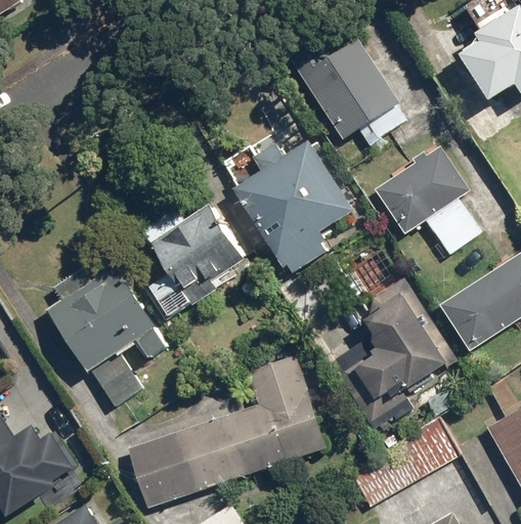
[(0,16),(26,0),(0,0),(0,16)]
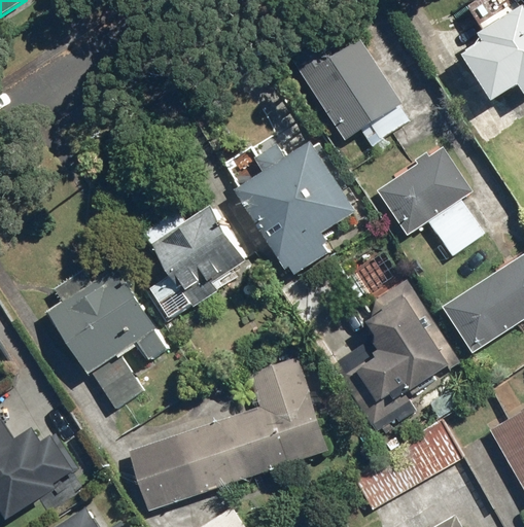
[(483,42),(464,54),(492,100),(518,84),(523,94),(523,4),(516,10),(509,0),(478,0),(467,6),(483,30),(478,33),(483,42)]
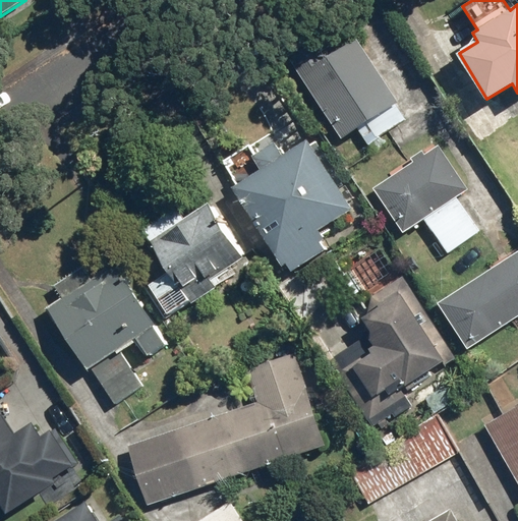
[(350,31),(292,68),(340,141),(354,131),(364,147),(403,121),(393,105),(397,103),(350,31)]
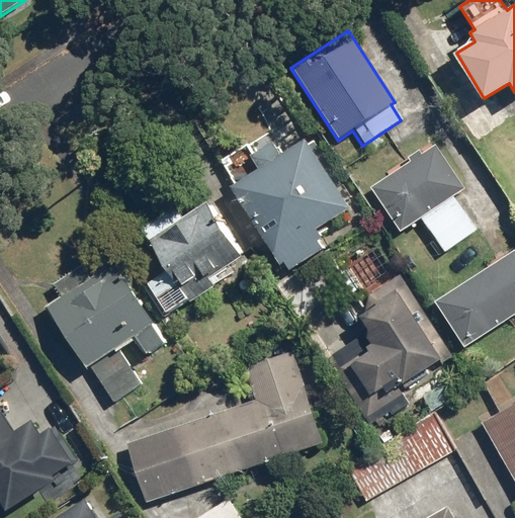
[(306,139),(230,187),(279,265),(283,262),(289,271),(323,249),(317,241),(323,237),(317,228),(349,206),(306,139)]
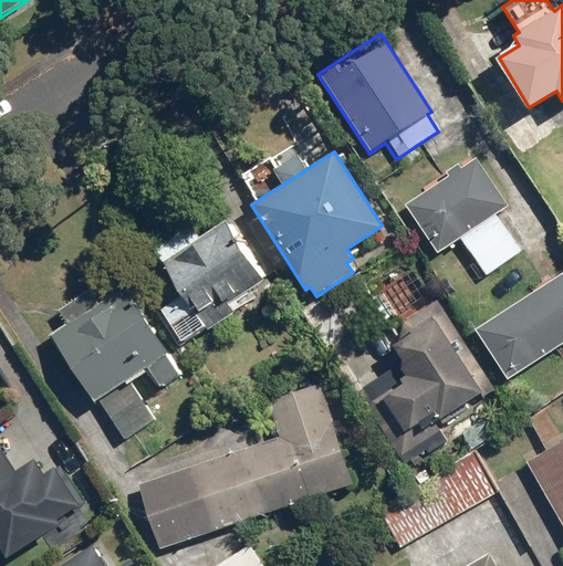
[(472,156),(403,205),(437,253),(458,239),(483,275),(519,251),(493,215),(508,206),(472,156)]
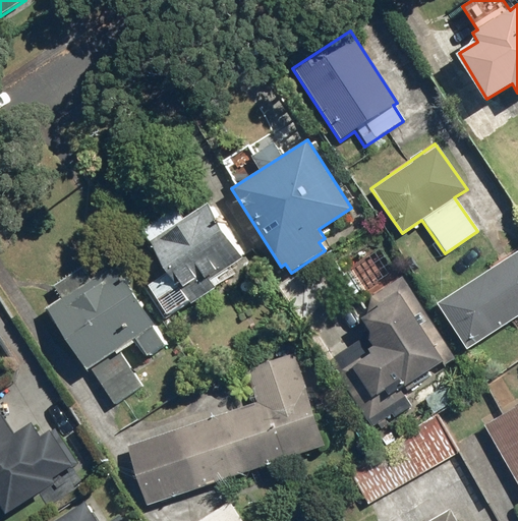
[(209,203),(149,241),(168,271),(144,287),(155,303),(182,286),(188,295),(245,257),(209,203)]
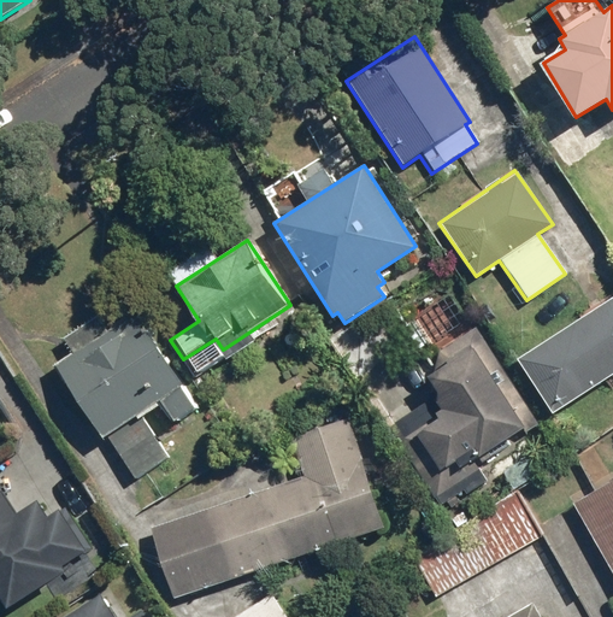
[(612,298),(518,362),(553,413),(612,372),(612,298)]
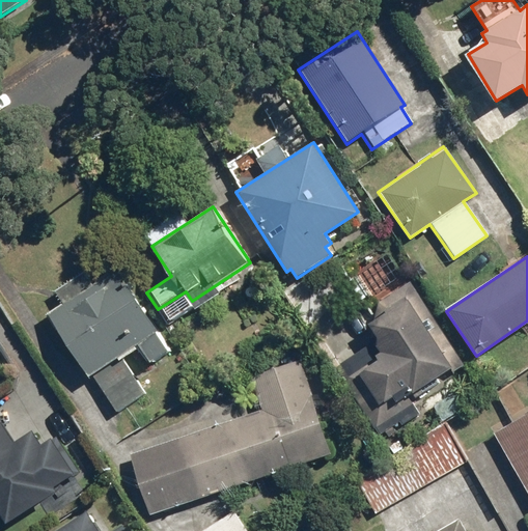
[(50,315),(89,376),(91,374),(115,412),(144,393),(120,356),(138,344),(150,364),(171,351),(119,271),(50,315)]
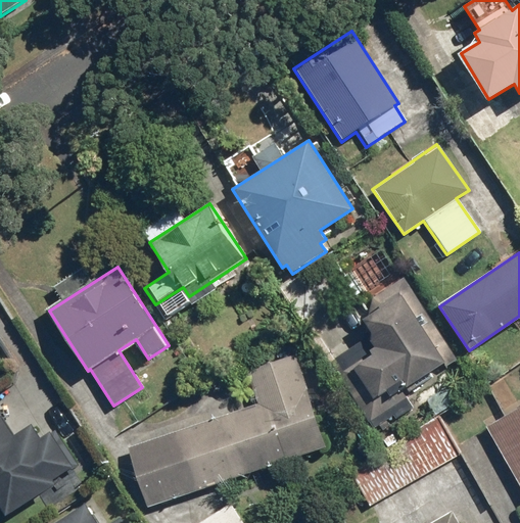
[(372,333),(331,359),(373,428),(416,401),(407,387),(455,359),(405,277),(371,297),(364,319),(372,333)]
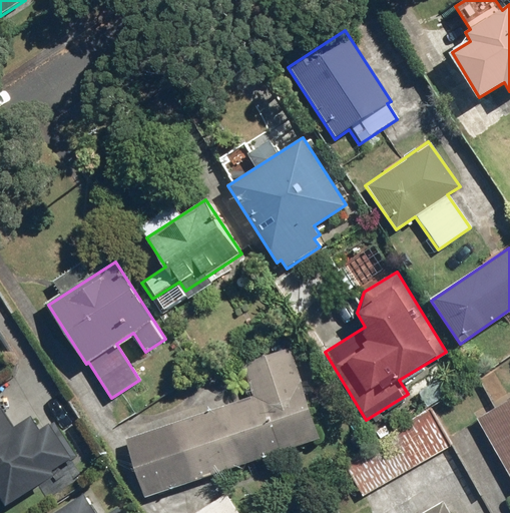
[(144,497),(319,439),(289,350),(242,365),(253,396),(125,439),(144,497)]
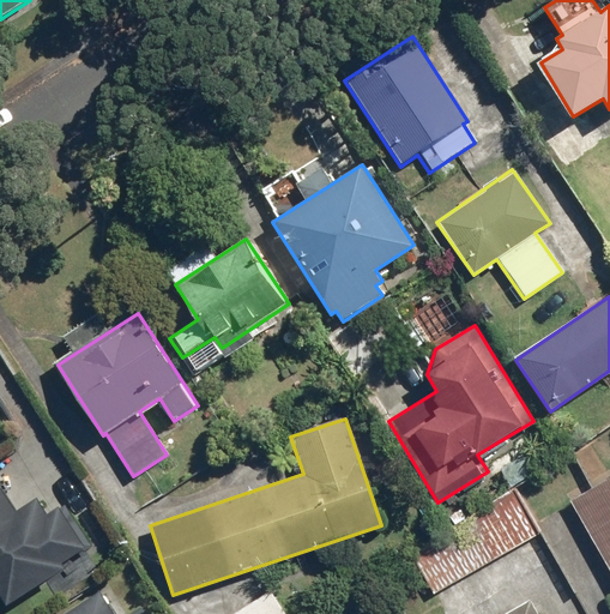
[(0,588),(1,587),(13,606),(91,552),(64,511),(50,519),(36,499),(24,506),(0,473),(0,588)]
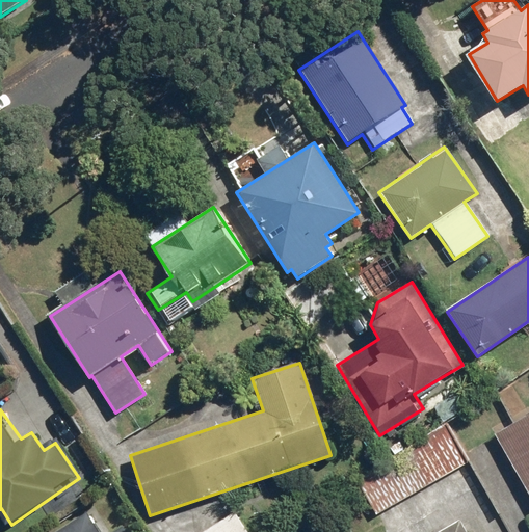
[(528,413),(494,433),(528,496),(528,413)]
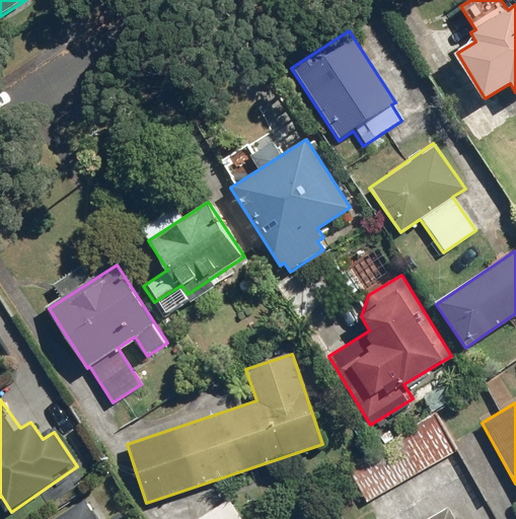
[(432,419),(346,469),(365,503),(451,452),(432,419)]
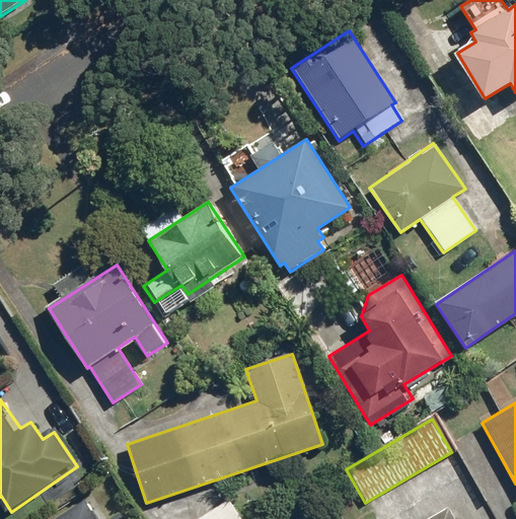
[(98,518),(87,500),(54,518),(98,518)]
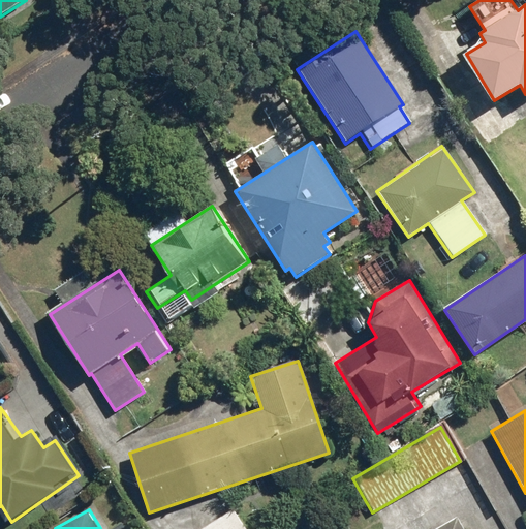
[(199,528),(192,528),(193,528),(192,528),(244,528),(231,509),(199,528)]
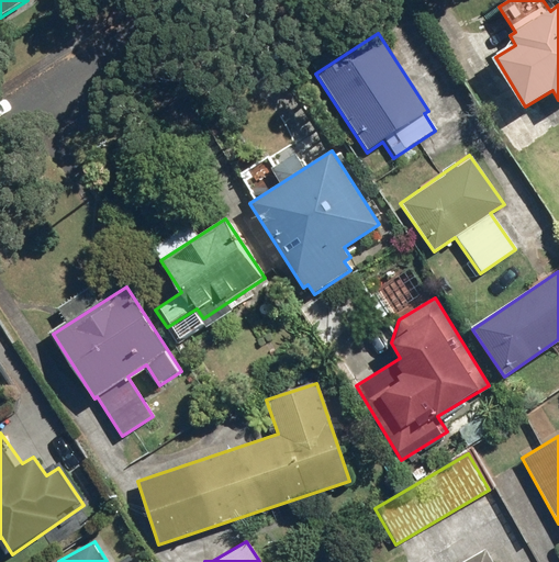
[(490,561),(482,548),(457,561),(490,561)]
